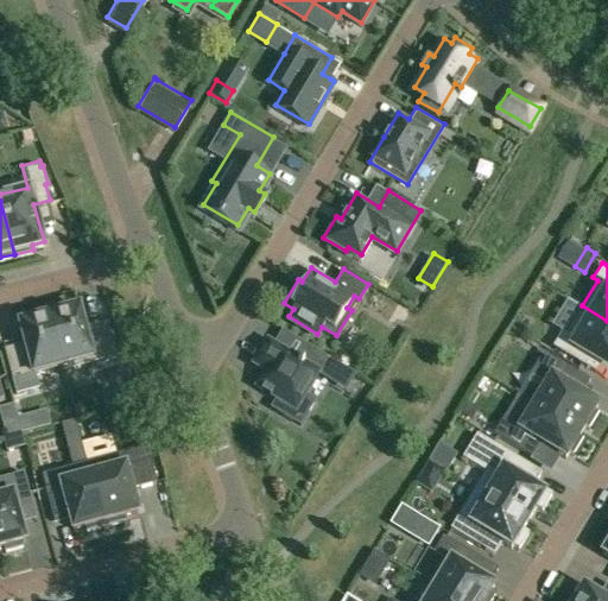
[(394,292),(385,309),(410,324),(419,308),(394,292)]
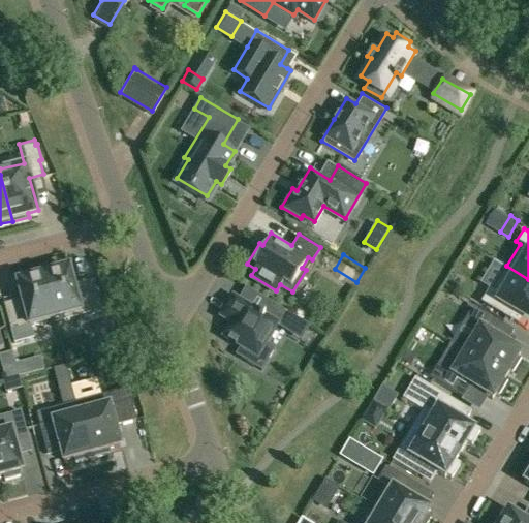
[(56,318),(103,306),(95,275),(73,281),(68,264),(42,271),(56,318)]
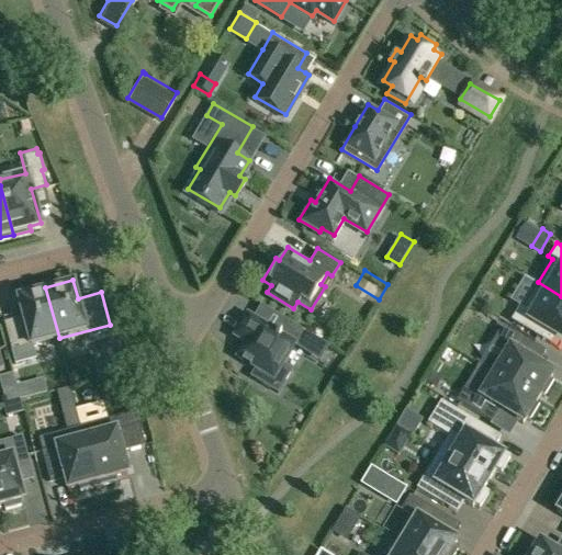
[(561,296),(538,282),(524,305),(519,303),(512,317),(538,332),(544,320),(561,329),(561,296)]
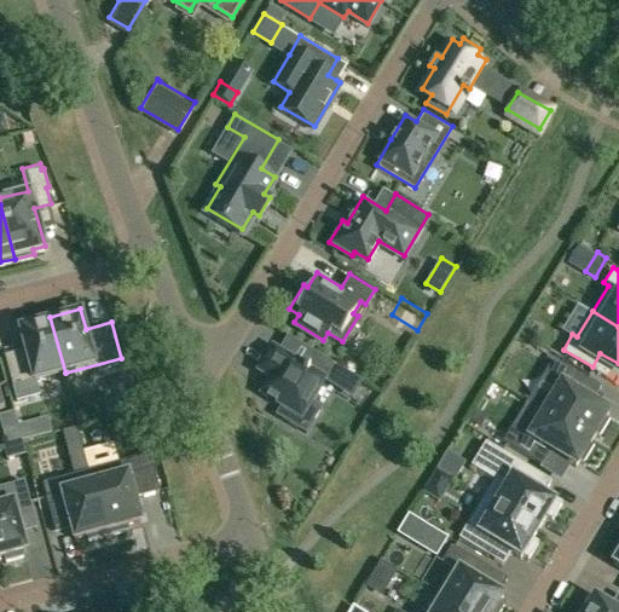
[(64,374),(65,373),(50,317),(19,325),(24,345),(4,351),(12,382),(63,369),(64,374)]
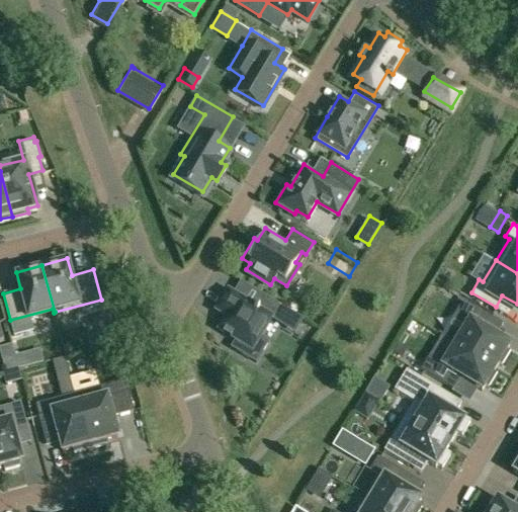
[(228,314),(220,327),(236,336),(232,344),(256,359),(267,340),(258,335),(270,315),(274,317),(282,303),(258,288),(250,302),(229,288),(217,307),(228,314)]
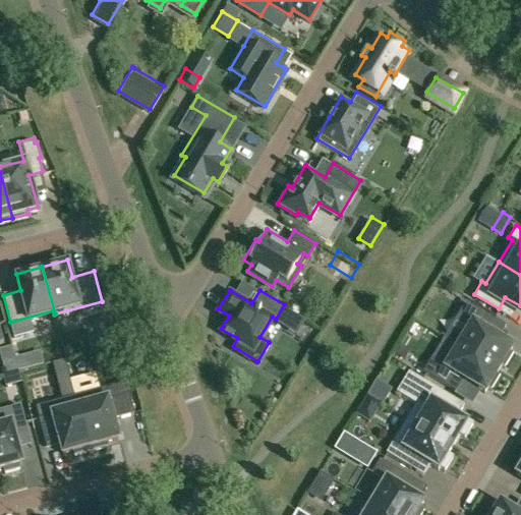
[(465,299),(457,312),(468,319),(455,340),(499,366),(501,362),(504,364),(513,350),(509,348),(512,344),(483,327),(491,315),(465,299)]
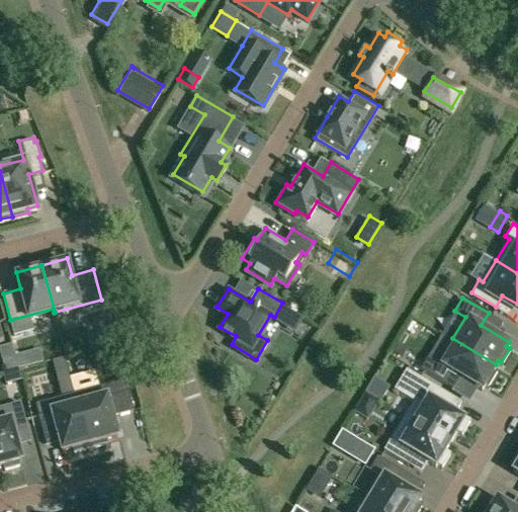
[(493,368),(496,364),(452,338),(439,359),(429,353),(421,366),(453,387),(460,374),(482,387),(485,381),(488,384),(496,370),(493,368)]
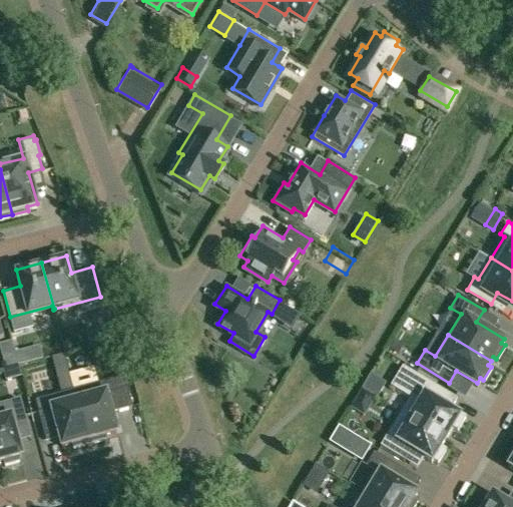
[(10,342),(0,343),(0,350),(4,370),(45,361),(41,345),(12,351),(10,342)]
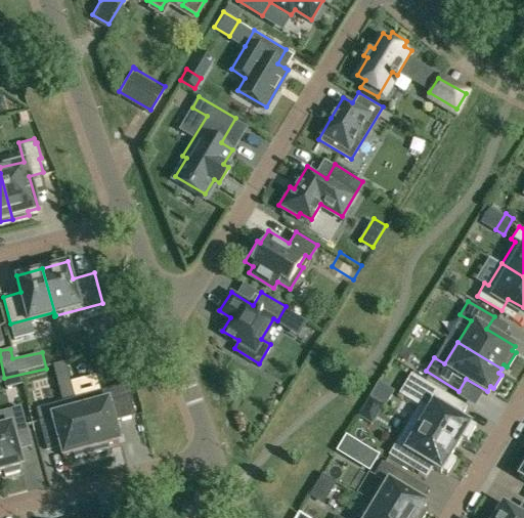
[(467,404),(410,372),(398,391),(418,403),(409,418),(454,445),(462,433),(468,436),(476,422),(461,414),(467,404)]
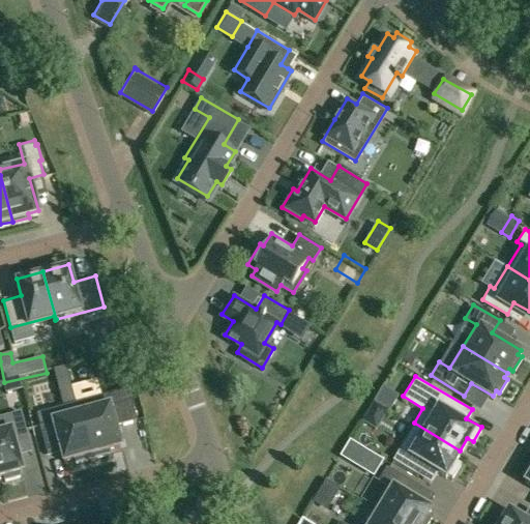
[(77,400),(92,456),(109,450),(108,446),(120,443),(114,424),(137,417),(127,385),(77,400)]
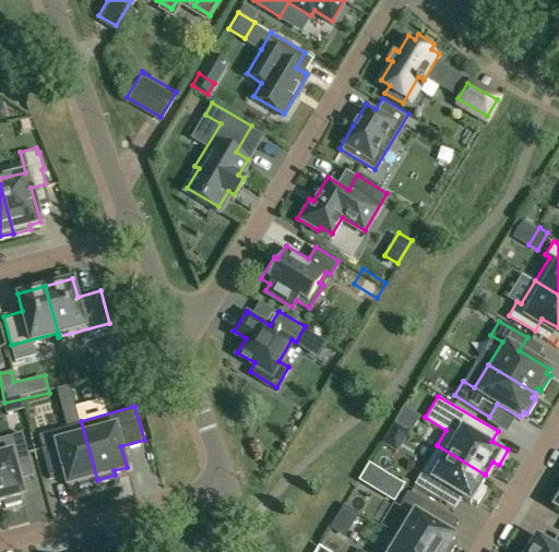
[(97,480),(81,421),(80,421),(83,434),(42,445),(49,474),(60,470),(64,472),(68,483),(79,480),(80,484),(97,480)]
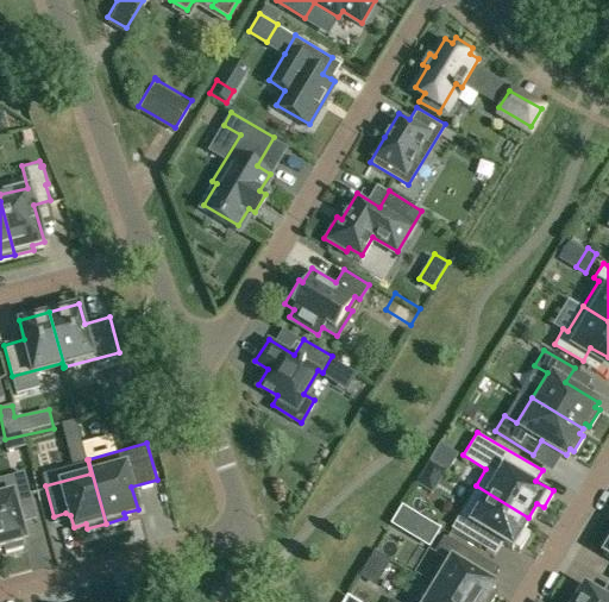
[(0,495),(0,544),(5,544),(6,549),(23,544),(22,539),(25,538),(16,505),(31,501),(24,470),(0,476),(0,494),(0,495)]
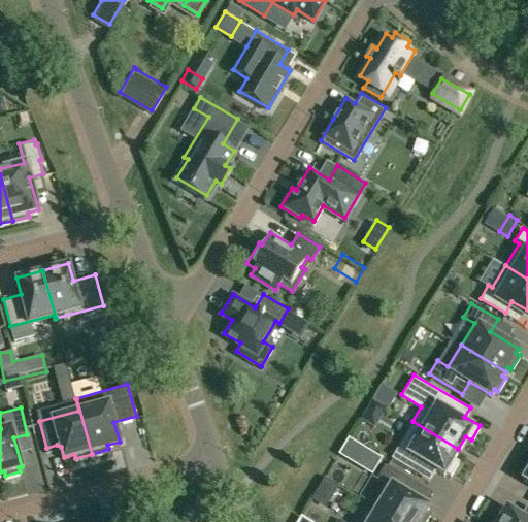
[(458,449),(413,421),(391,456),(416,471),(423,460),(443,472),(446,470),(451,474),(459,459),(454,456),(458,449)]
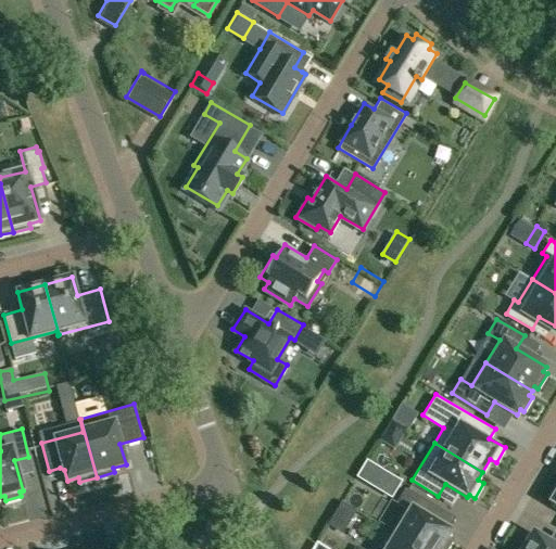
[(384,468),(365,457),(356,473),(375,484),(384,468)]
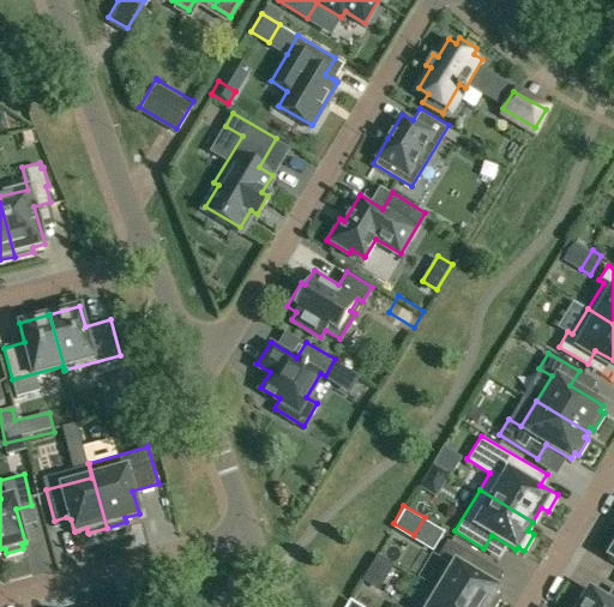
[(482,559),(447,538),(438,553),(449,559),(433,586),(439,589),(469,606),(487,606),(488,606),(493,606),(500,595),(497,593),(499,588),(474,574),(482,559)]
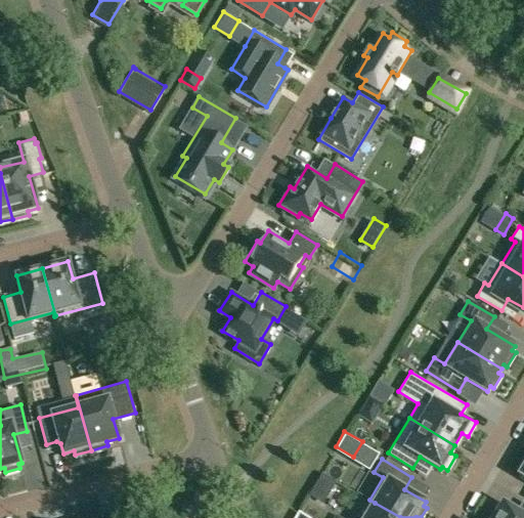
[(400,517),(375,503),(364,517),(400,517)]
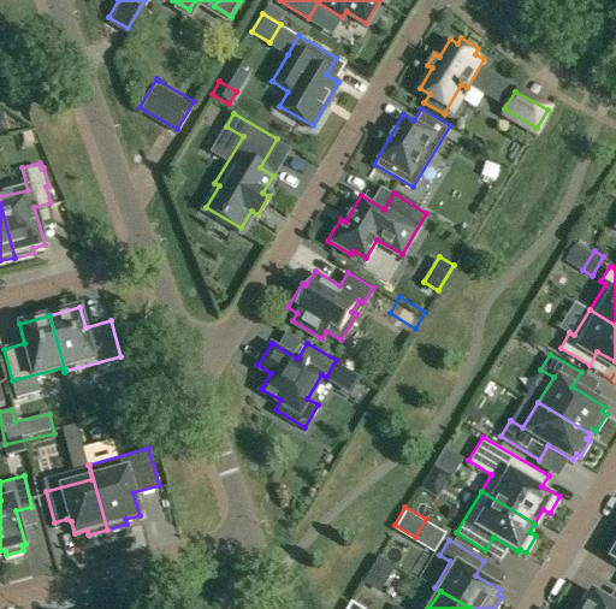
[(580,608),(579,608),(615,608),(615,604),(615,605),(591,591),(590,593),(585,591),(575,605),(580,608)]
